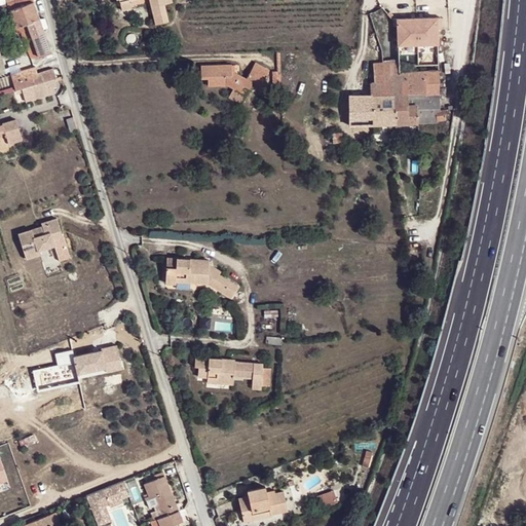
[(0,14),(10,11),(19,34),(30,30),(42,26),(40,20),(33,0),(15,0),(0,6),(0,14)]
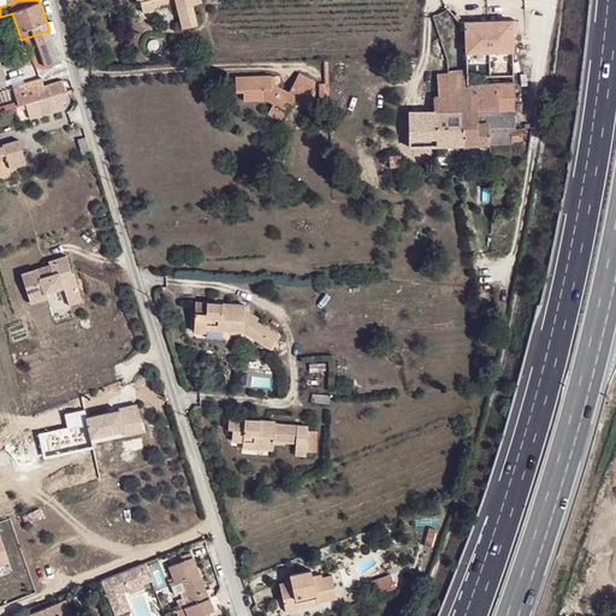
[(141,0),(144,11),(154,9),(152,0),(175,0),(182,28),(197,24),(193,5),(202,3),(201,0),(141,0)]
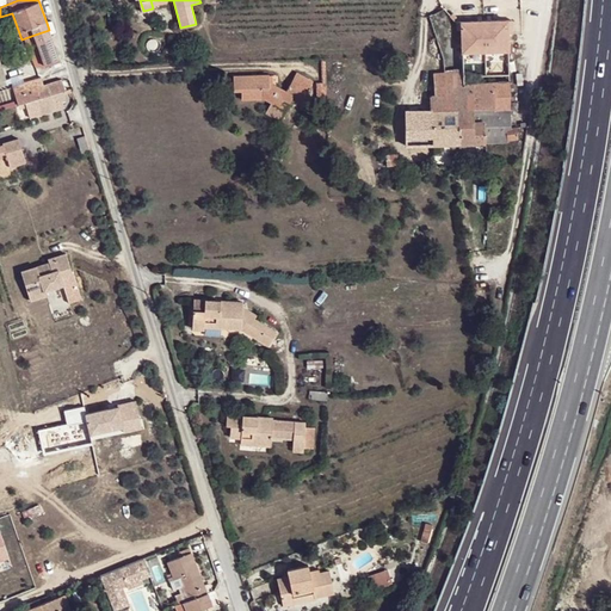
[(507,20),(461,22),(462,53),(508,50),(507,20)]
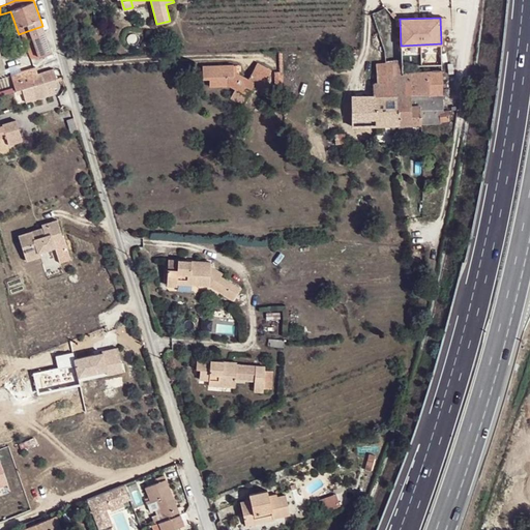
[(42,26),(30,30),(39,57),(53,52),(43,27),(42,26)]
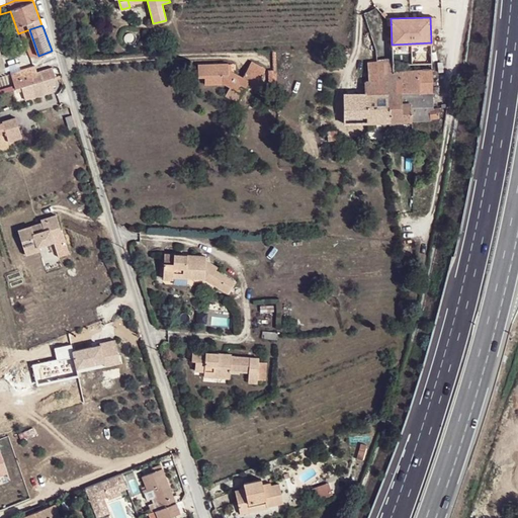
[(384,59),(377,59),(377,61),(378,80),(382,80),(383,92),(390,121),(430,121),(430,118),(439,117),(439,107),(433,108),(432,70),(395,71),(394,64),(384,64),(384,59)]
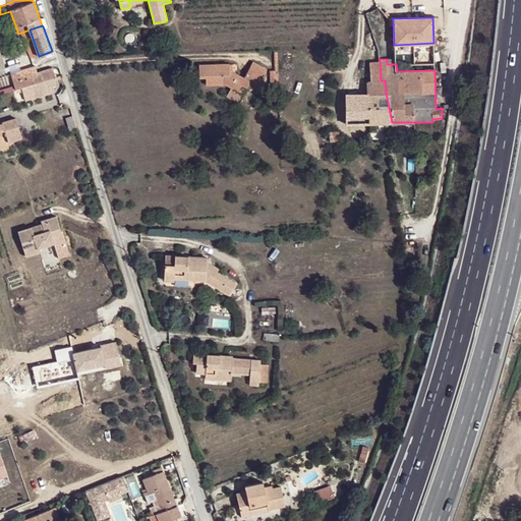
[(371,80),(381,80),(380,61),(370,62),(371,80)]
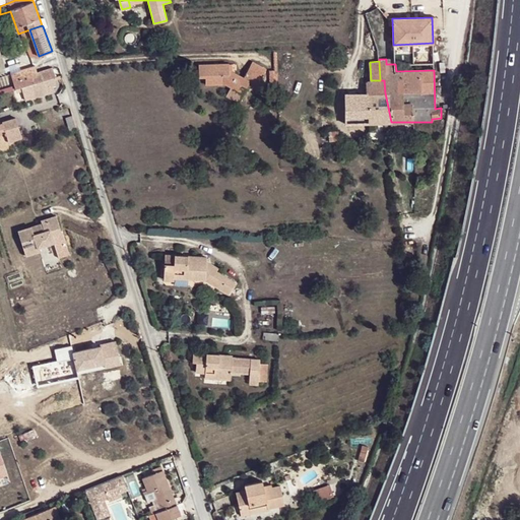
[(232,71),(231,65),(200,66),(201,79),(207,79),(207,85),(228,84),(232,87),(226,95),(239,104),(250,84),(257,88),(267,69),(253,62),(245,78),(234,72),(232,71)]
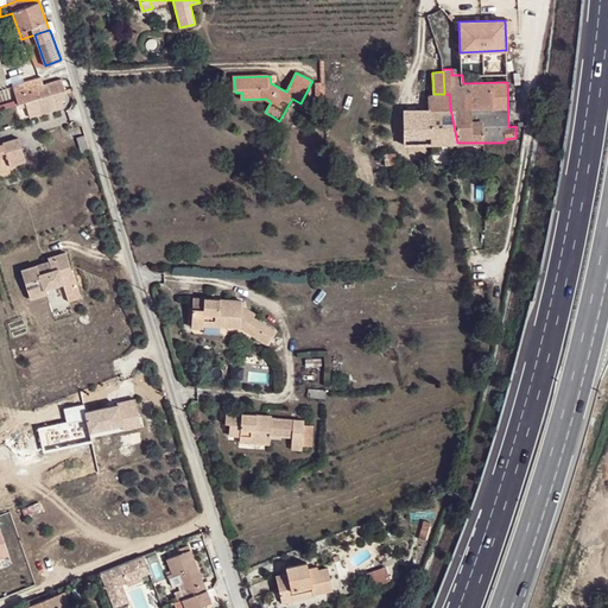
[(38,89),(40,99),(63,92),(61,82),(38,89)]
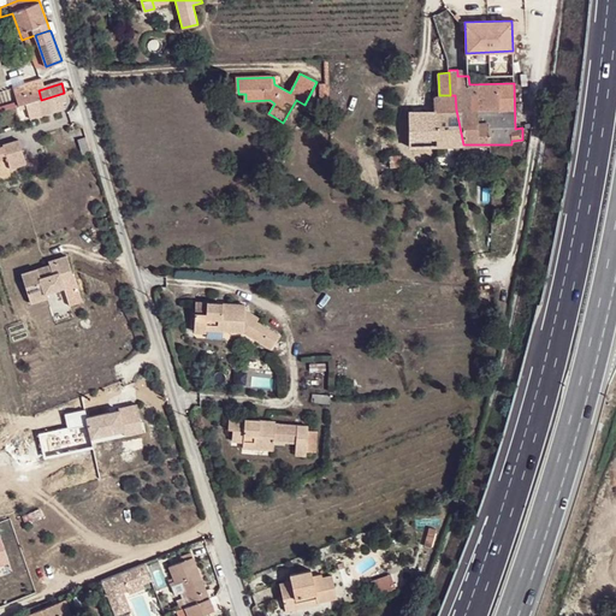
[(13,87),(17,98),(24,95),(22,84),(13,87)]
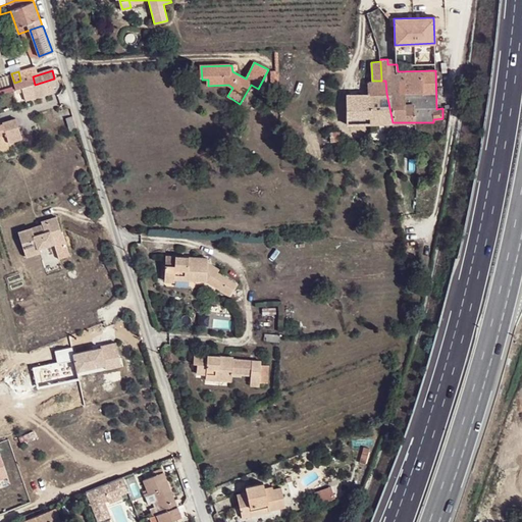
[(24,79),(25,87),(32,85),(35,85),(33,76),(24,79)]
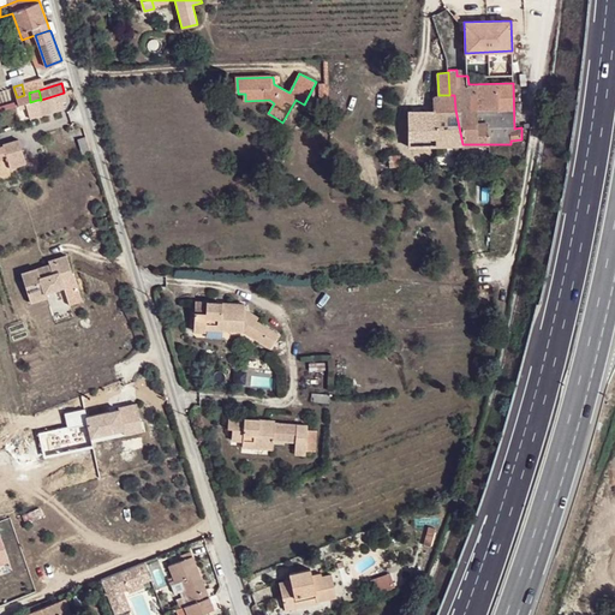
[(41,100),(37,100),(39,107),(43,106),(43,108),(67,101),(64,93),(41,100)]
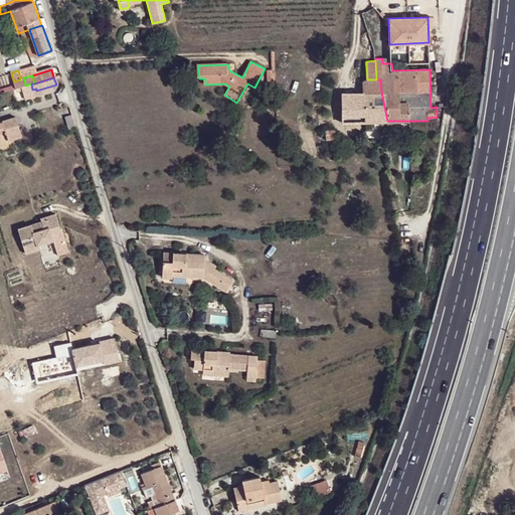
[(364,93),(381,92),(380,79),(376,79),(367,79),(363,79),(364,93)]
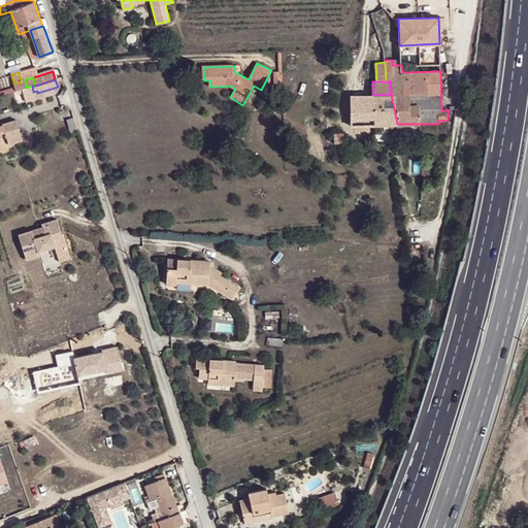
[(375,125),(397,124),(391,94),(373,95),(375,125)]
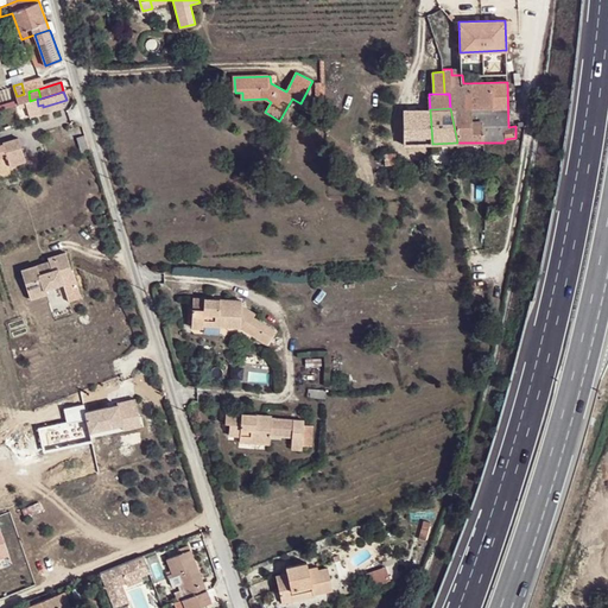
[(404,146),(432,144),(430,109),(404,111),(404,146)]
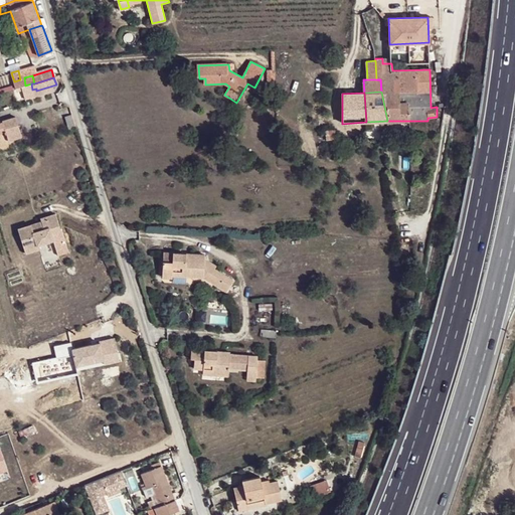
[(2,122),(3,123),(6,133),(9,142),(22,137),(16,118),(2,122)]
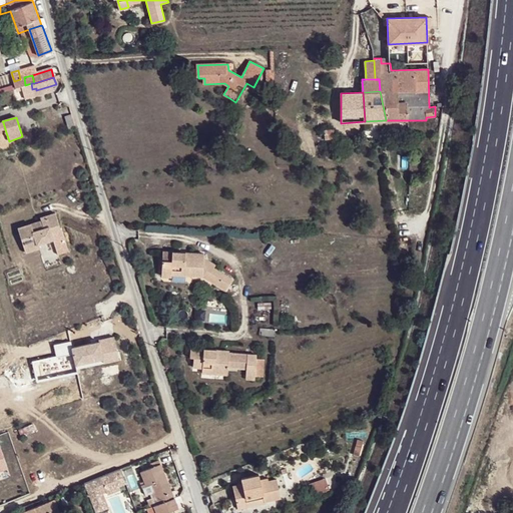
[(386,120),(365,121),(366,129),(387,128),(386,120)]
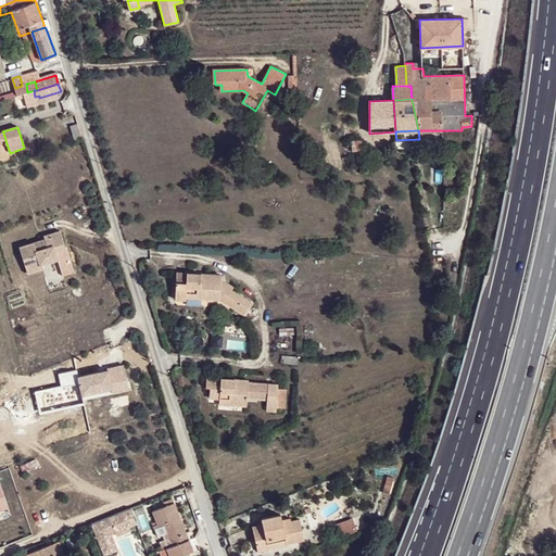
[(349,140),(349,151),(363,150),(362,140),(349,140)]
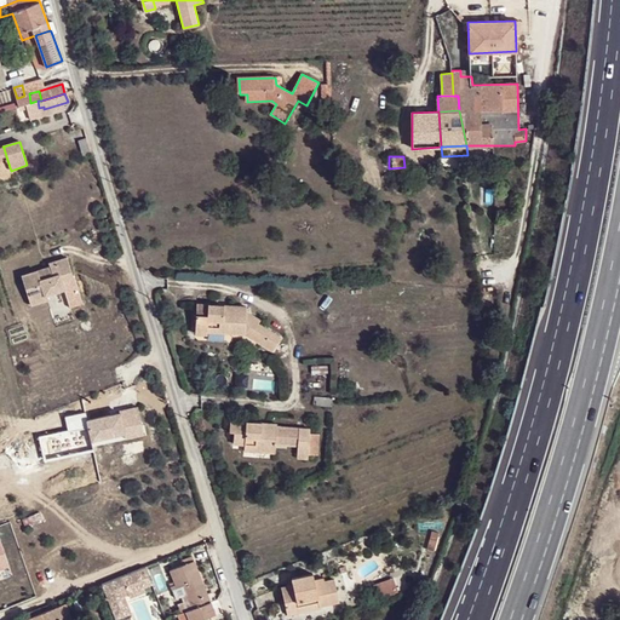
[(50,269),(22,279),(32,306),(49,300),(46,296),(64,290),(62,281),(74,277),(67,257),(55,262),(56,267),(50,269)]
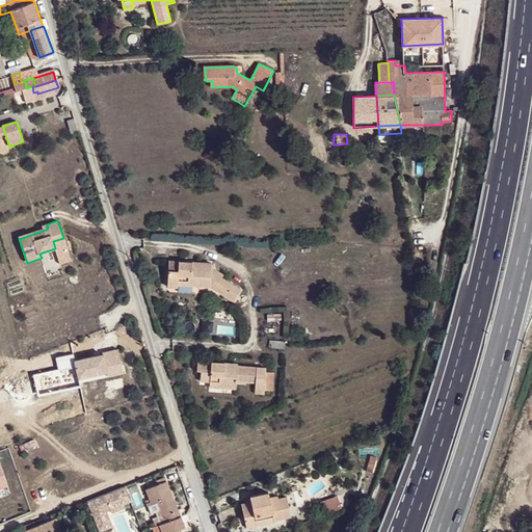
[(212,263),(169,261),(167,286),(179,287),(179,285),(211,286),(234,300),(240,289),(222,276),(223,274),(211,267),(212,263)]
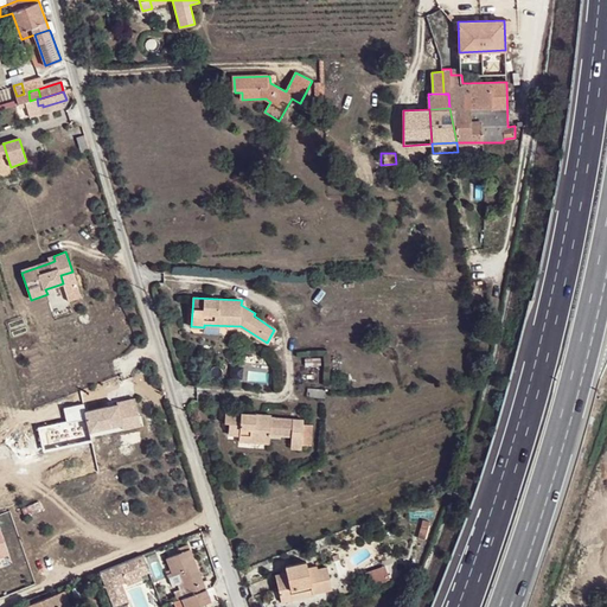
[(117,407),(85,414),(90,433),(122,426),(121,423),(139,420),(135,401),(117,404),(117,407)]
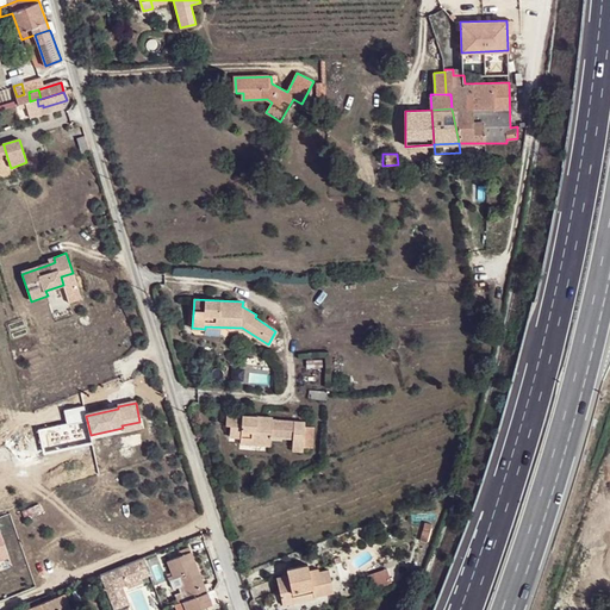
[(241,437),(241,443),(251,443),(251,448),(271,449),(272,436),(273,419),(273,417),(226,414),(226,424),(231,424),(230,436),(241,437)]
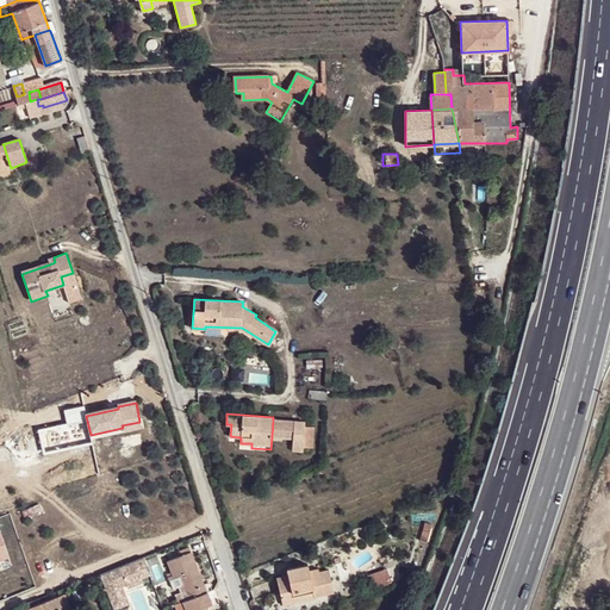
[(294,421),(273,419),(272,436),(293,437),(294,421)]
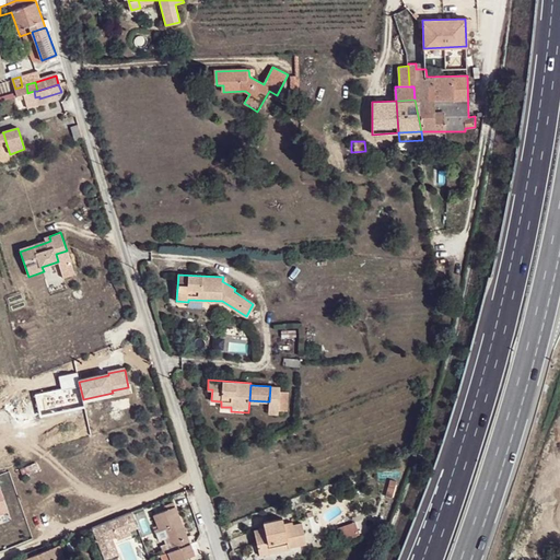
[(280,387),(270,386),(269,401),(268,413),(278,413),(280,387)]
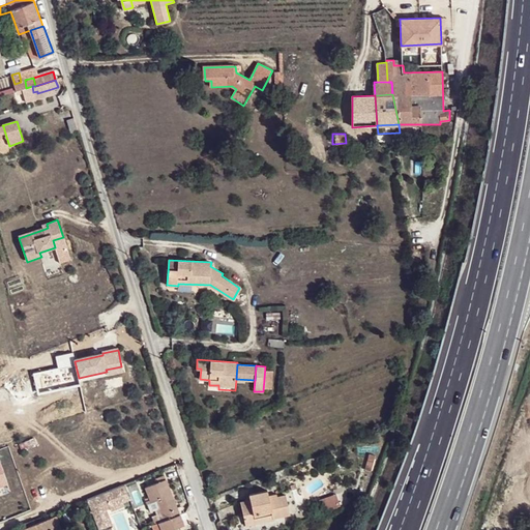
[(121,366),(106,370),(107,372),(108,377),(122,374),(121,366)]
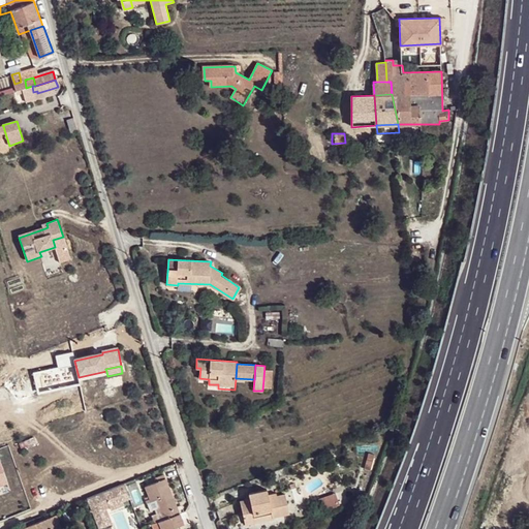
[(151,501),(152,501),(157,498),(163,515),(165,520),(160,521),(162,528),(174,528),(185,525),(165,478),(145,487),(151,501)]
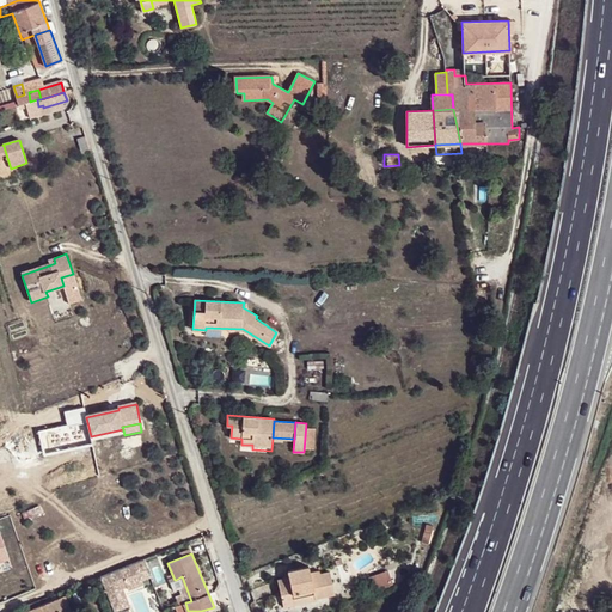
[(144,560),(99,577),(114,611),(128,606),(121,587),(126,585),(127,591),(142,585),(141,581),(150,577),(144,560)]
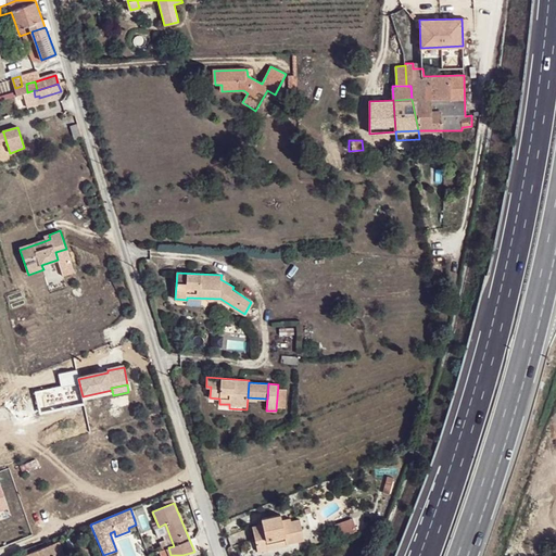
[(278,523),(277,520),(277,515),(258,519),(258,525),(248,528),(253,554),(283,547),(283,545),(301,541),(297,520),(288,521),(278,523)]
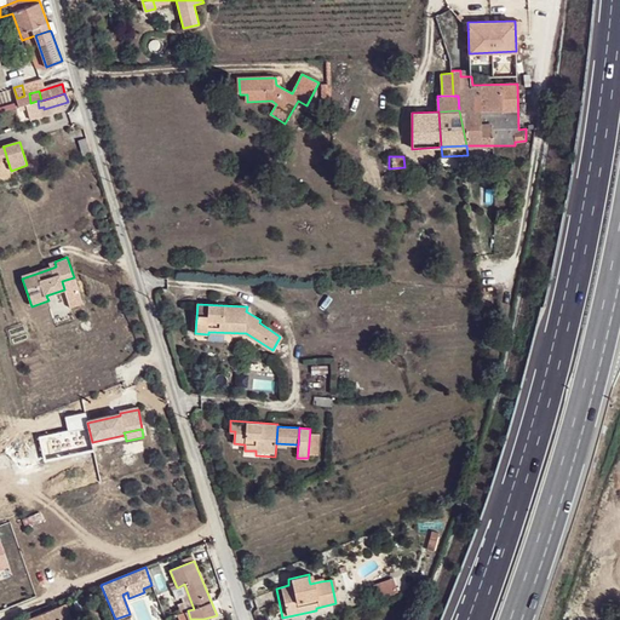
[(392,575),(373,581),(378,596),(397,590),(392,575)]
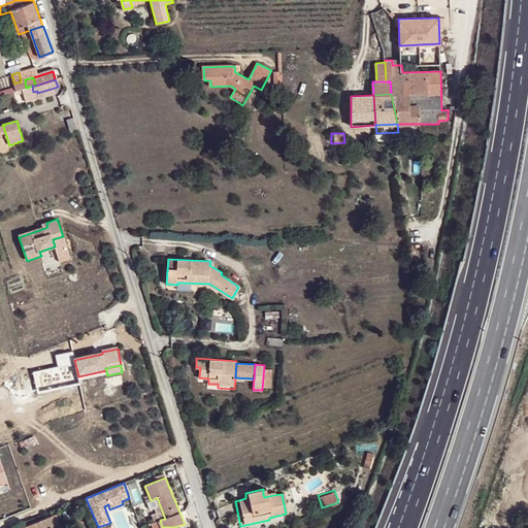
[(157,497),(152,500),(158,516),(163,514),(157,497)]
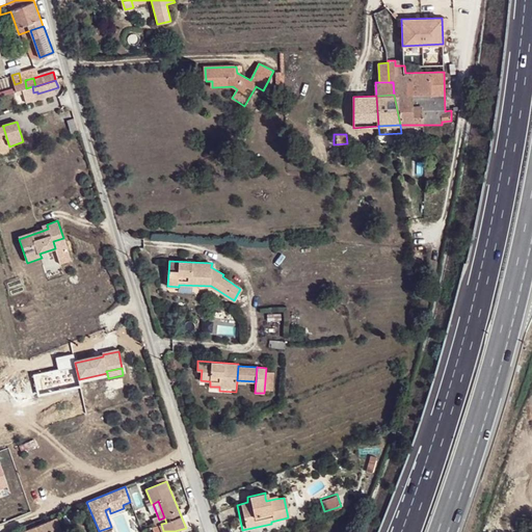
[(61,531),(57,519),(48,522),(52,531),(51,531),(61,531)]
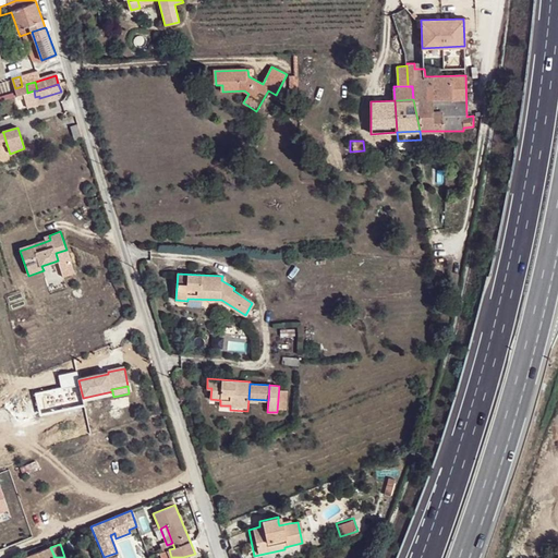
[(50,547),(37,553),(38,557),(52,557),(55,557),(50,547)]
